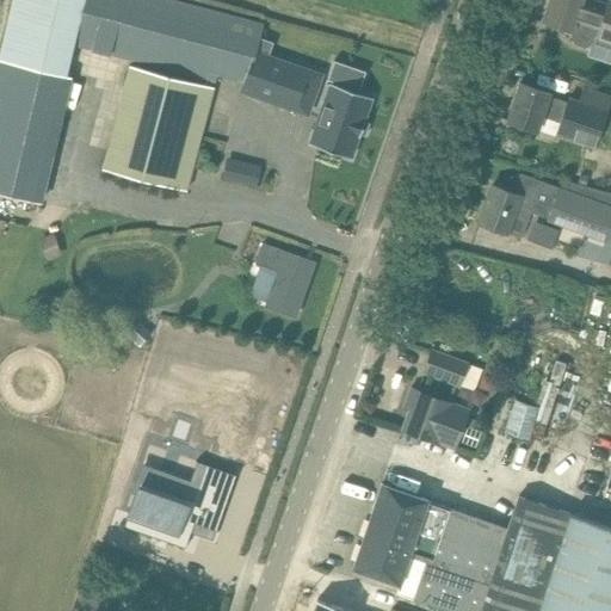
[(0,193),(42,204),(72,75),(67,75),(74,43),(130,59),(216,81),(217,75),(244,81),(254,53),(261,24),(172,0),(11,0),(0,48),(0,193)]
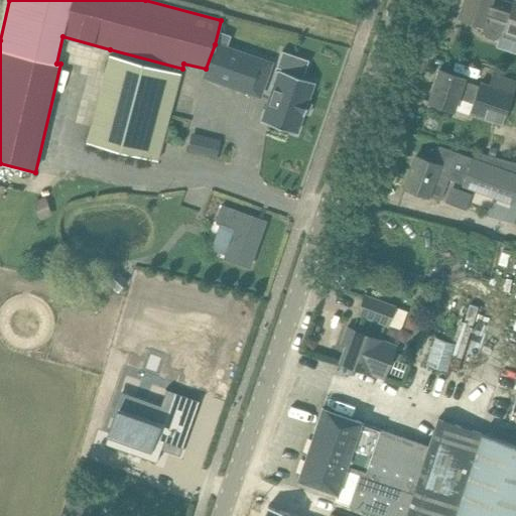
[(464,0),(459,18),(483,26),(484,35),(494,40),(503,33),(515,37),(515,0),(513,0),(512,4),(500,0),(464,0)]
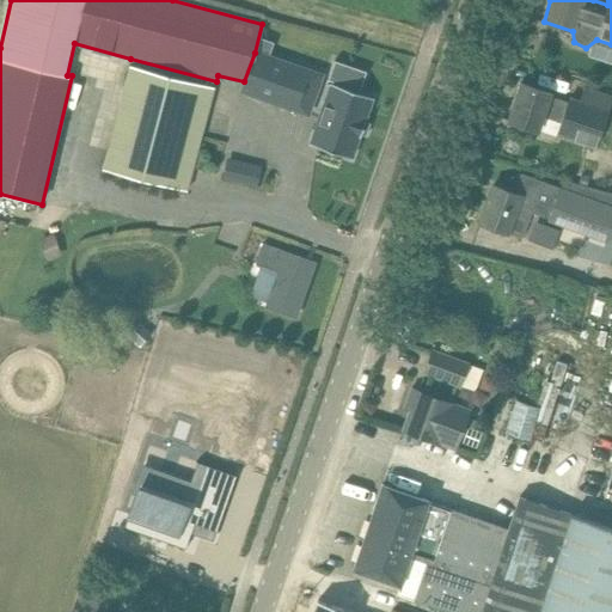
[(318,78),(319,78),(320,75),(255,53),(254,56),(244,81),(240,90),(307,114),(308,110),(307,110),(306,111),(295,108),(307,73),(318,77),(318,78)]
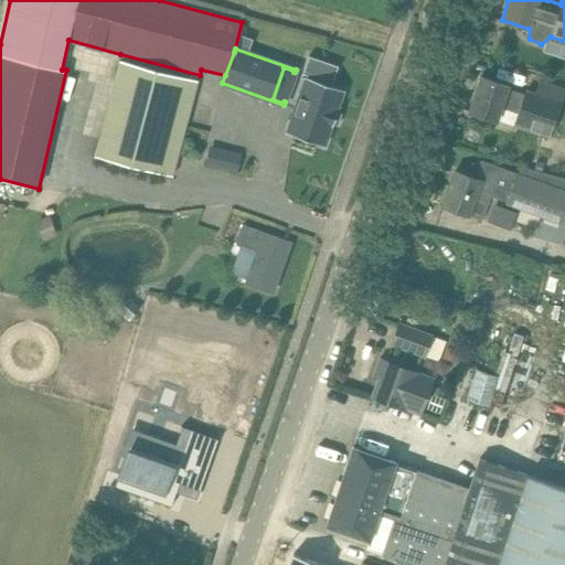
[(307,75),(286,134),(324,147),(331,126),(332,126),(338,112),(337,112),(343,91),(331,86),(338,66),(309,56),(302,74),(307,75)]
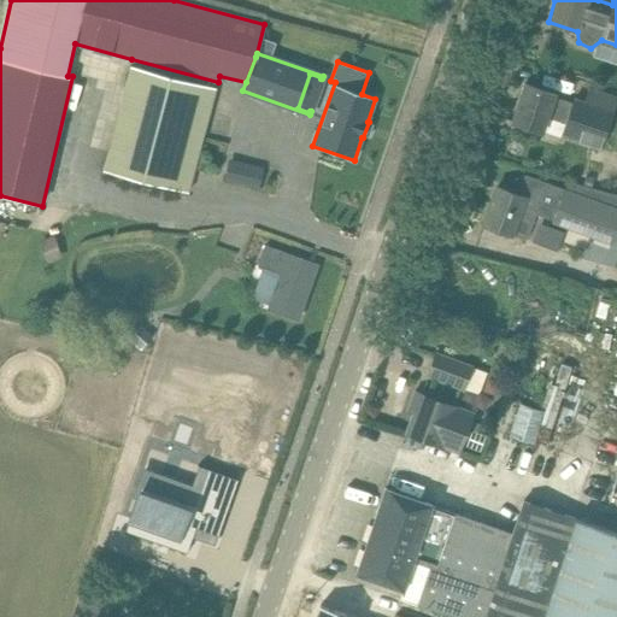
[(129,65),(104,170),(188,193),(216,89),(129,65)]
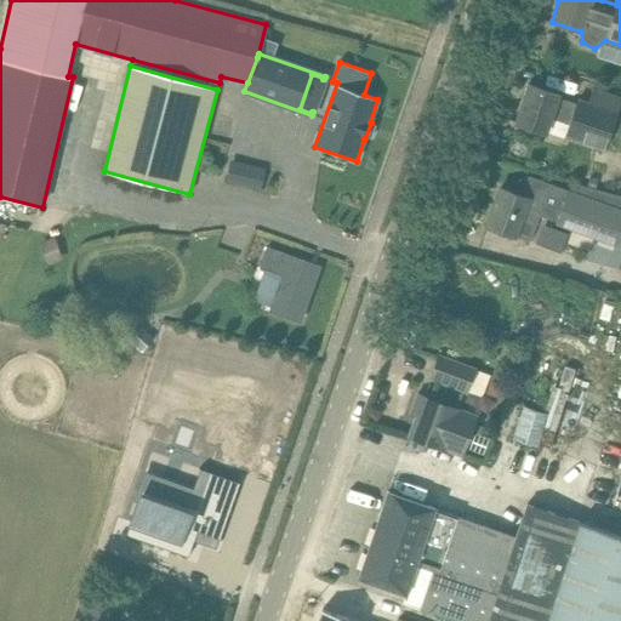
[(529,84),(516,124),(546,134),(551,121),(570,127),(568,136),(604,148),(620,101),(593,91),(588,106),(579,103),(579,106),(559,98),(560,95),(529,84)]
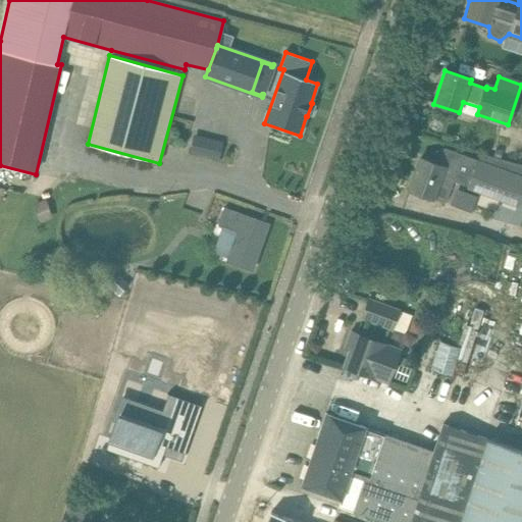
[(223,143),(193,136),(189,152),(219,159),(223,143)]
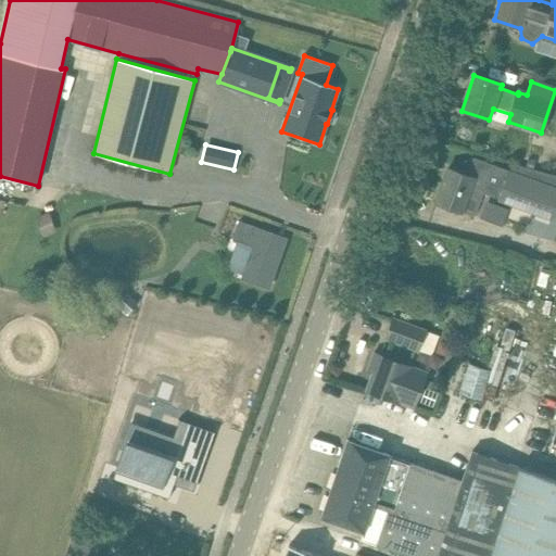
[(447,168),(436,202),(456,210),(460,212),(462,212),(475,216),(482,193),(497,199),(555,220),(555,216),(555,174),(533,168),(532,169),(512,163),(508,169),(472,156),(466,176),(447,168)]
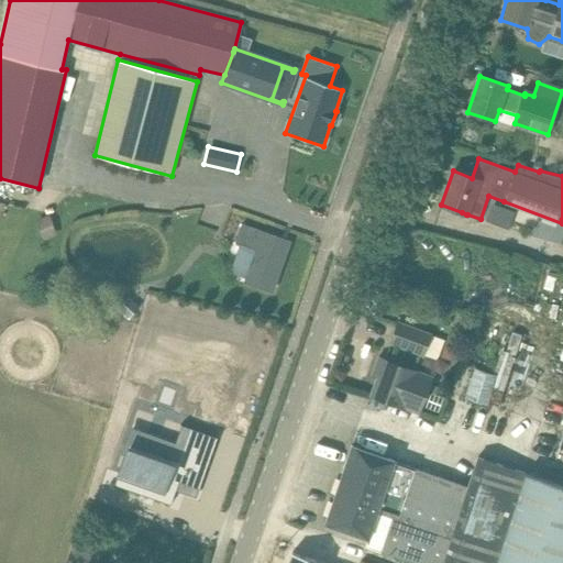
[(50,214),(36,220),(45,241),(58,234),(50,214)]
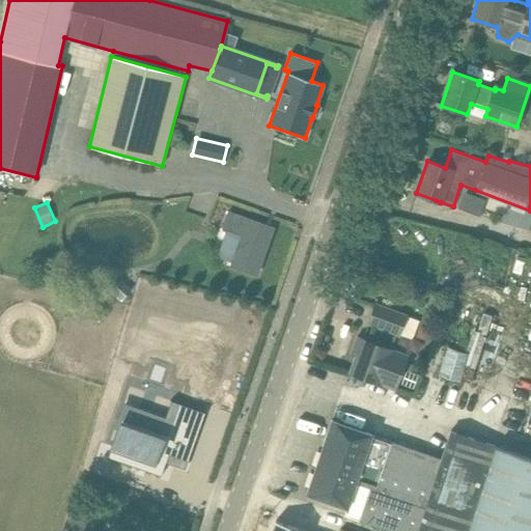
[(223,227),(242,234),(230,266),(256,275),(273,228),(228,212),(223,227)]
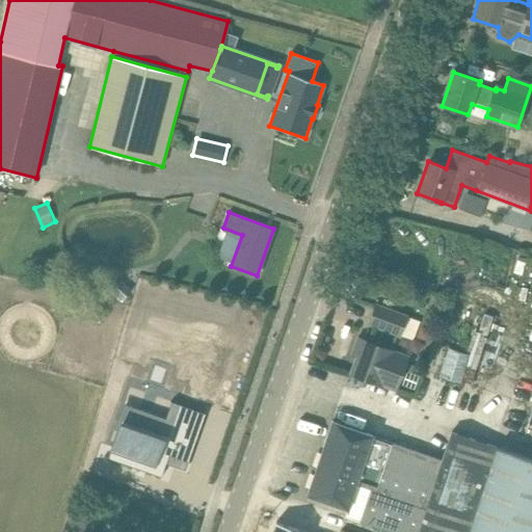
[(120,280),(109,290),(121,301),(132,291),(120,280)]
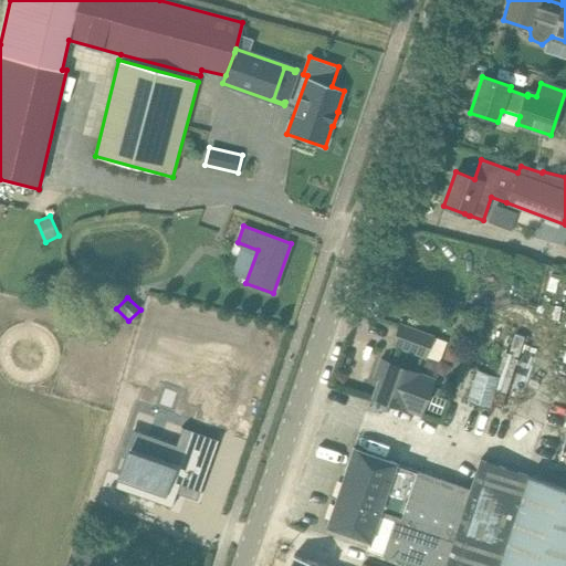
[(392,345),(426,357),(433,336),(400,324),(392,345)]
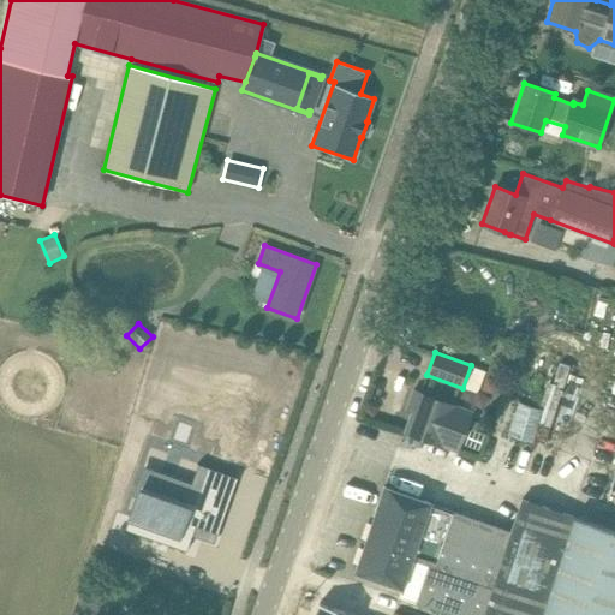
[(419,393),(405,431),(457,451),(472,412),(419,393)]
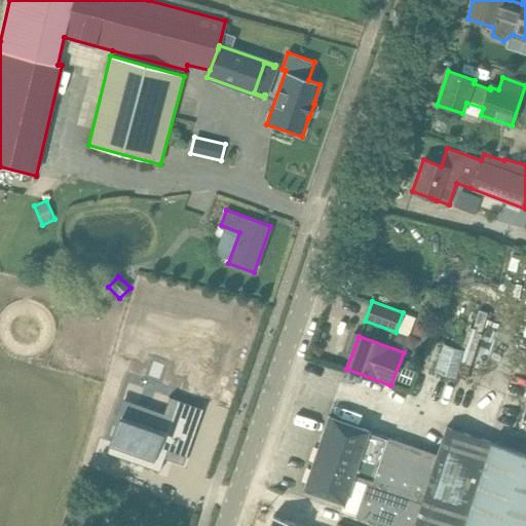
[(463,350),(444,344),(435,371),(454,378),(463,350)]
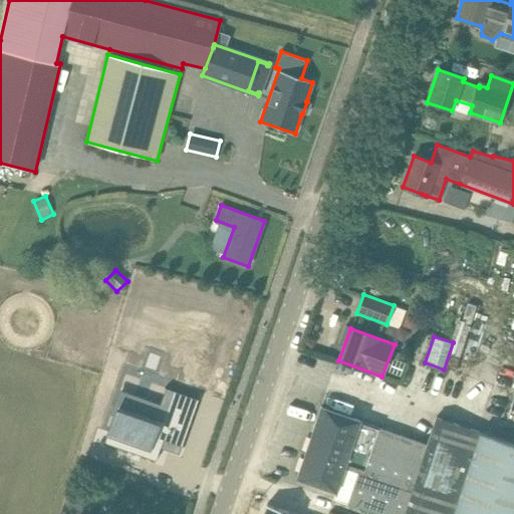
[(127,353),(123,364),(169,377),(173,366),(127,353)]
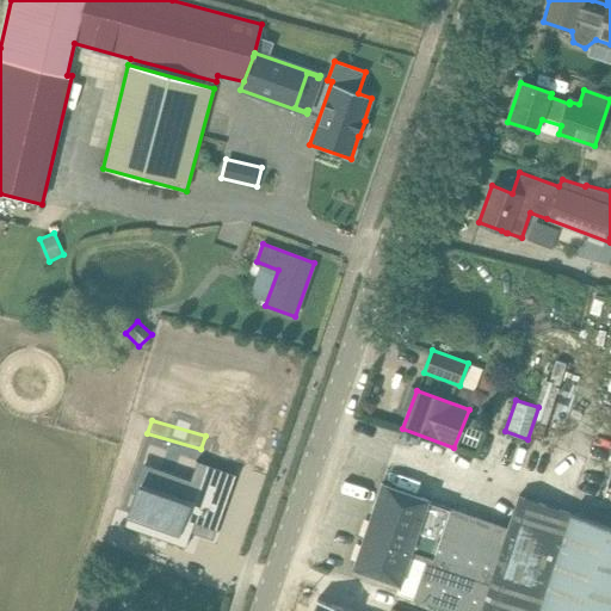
[(158,477),(142,518),(201,539),(209,517),(227,524),(247,470),(224,462),(211,498),(158,477)]
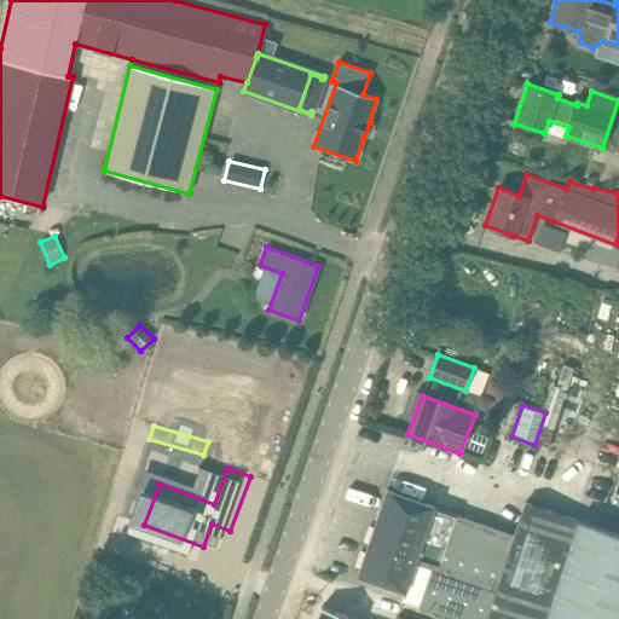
[(387,490),(374,526),(399,534),(394,548),(411,554),(409,561),(415,563),(431,570),(480,586),(498,530),(388,491),(388,490),(387,490)]
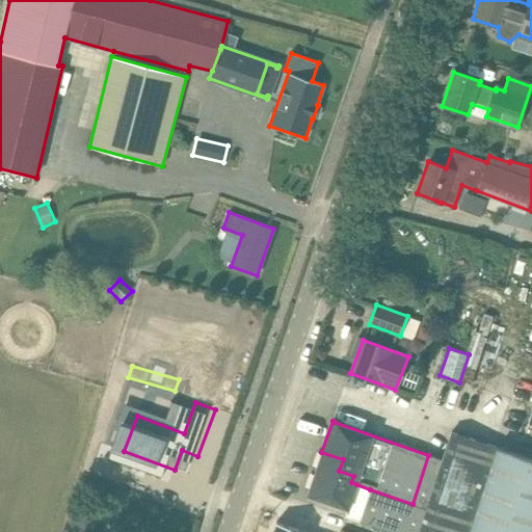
[(370,489),(360,522),(391,531),(531,531),(531,457),(451,432),(442,459),(428,455),(413,504),(370,489)]
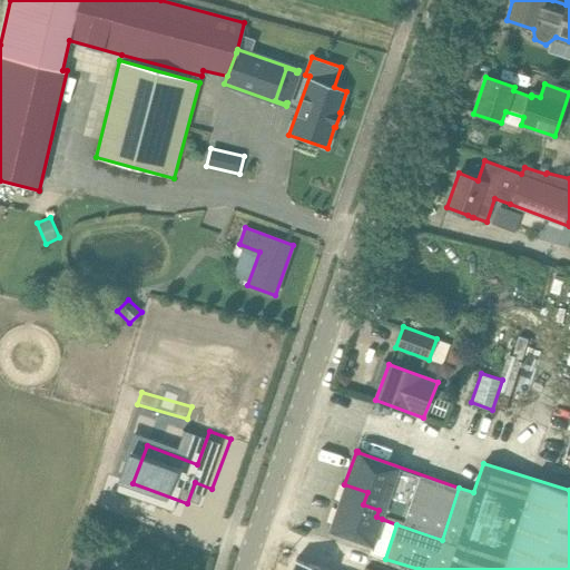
[(370,553),(385,559),(396,524),(382,519),(376,517),(379,510),(363,504),(367,492),(344,484),(330,530),(351,537),(373,546),(370,553)]
